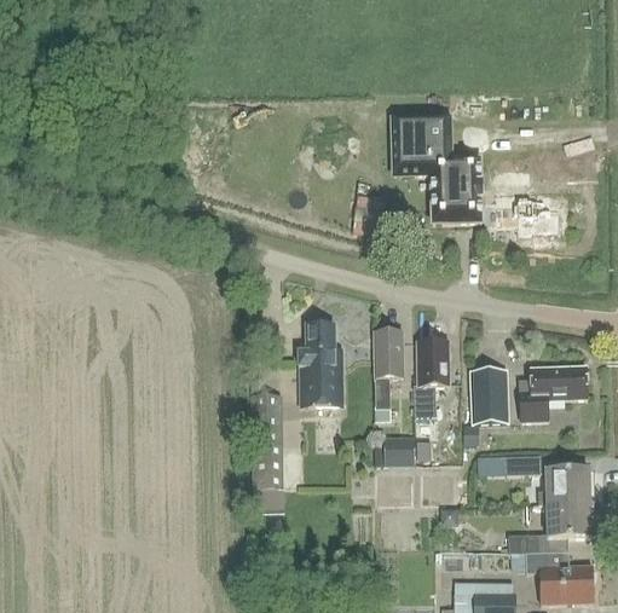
[(450,116),(392,117),(394,174),(432,174),(433,223),(481,220),(480,157),(449,158),(449,150),(451,150),(450,116)]
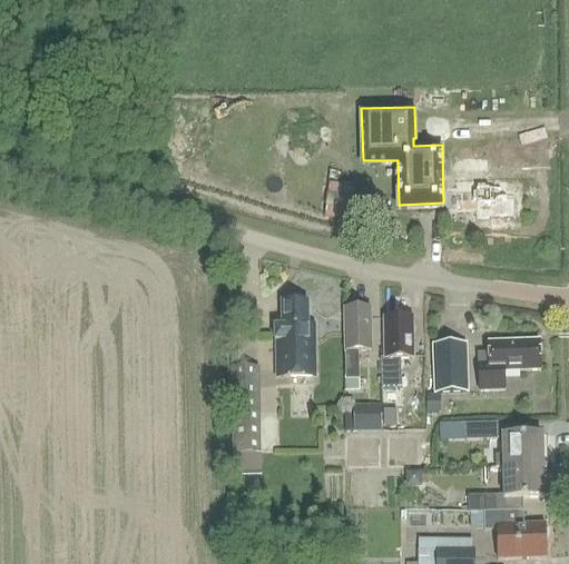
[(463,207),(483,207),(483,216),(525,216),(526,182),(463,181),(463,207)]
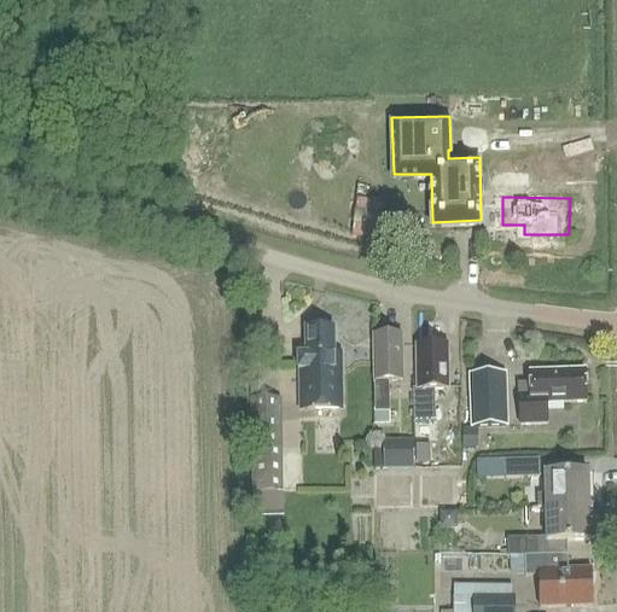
[(335,349),(335,325),(306,326),(307,350),(298,350),(298,366),(300,366),(300,407),(342,406),(342,349),(335,349)]
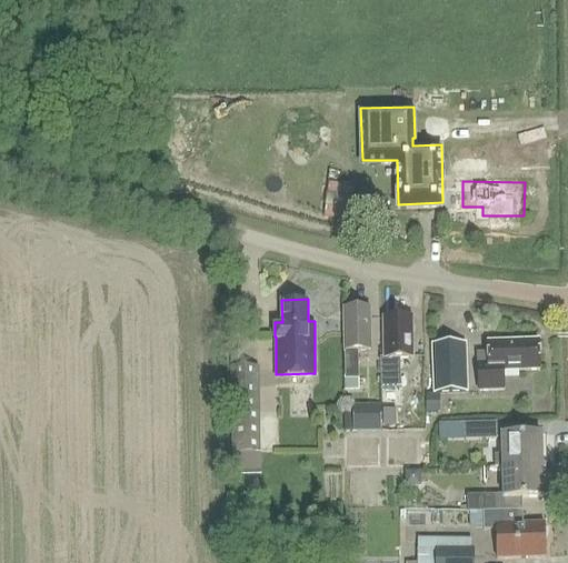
[(359,347),(370,347),(369,303),(344,303),(346,374),(359,374),(359,347)]
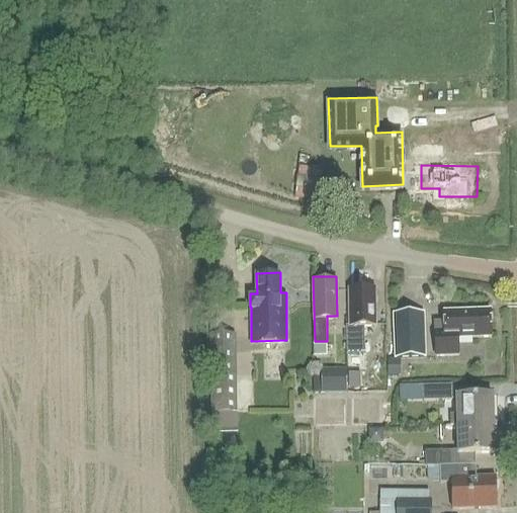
[(374,284),(347,285),(348,322),(346,322),(346,350),(365,349),(364,322),(375,322),(374,284)]
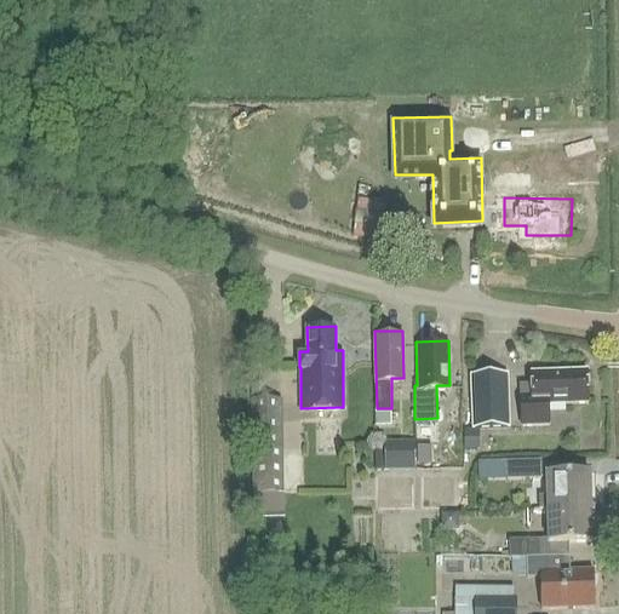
[(532,368),(532,378),(522,378),(523,423),(550,422),(550,400),(589,399),(588,367),(532,368)]
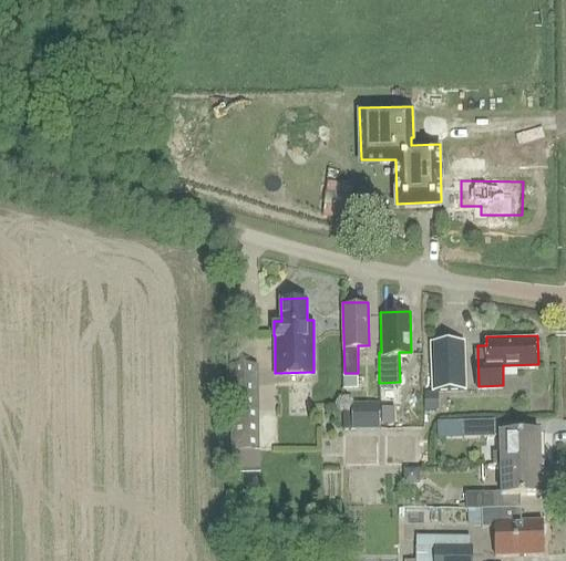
[(465,339),(432,340),(433,387),(466,387),(465,339)]
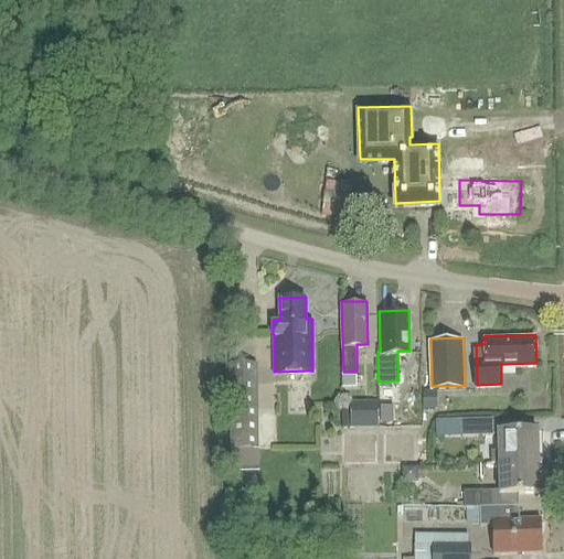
[(257,447),(256,359),(241,361),(241,345),(229,345),(230,447),(257,447)]
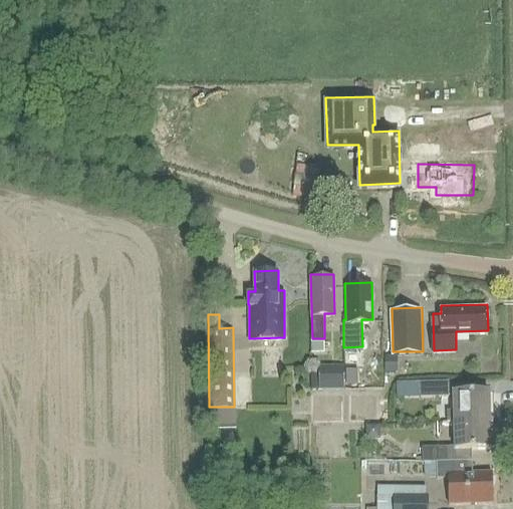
[(385,369),(397,369),(397,353),(383,353),(385,369)]
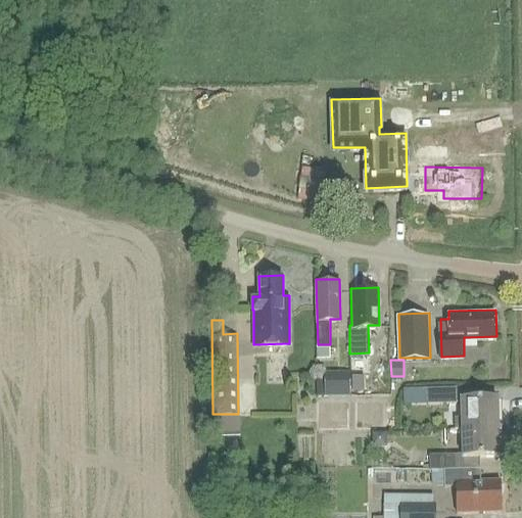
[(325,394),(350,393),(349,369),(324,370),(325,394)]
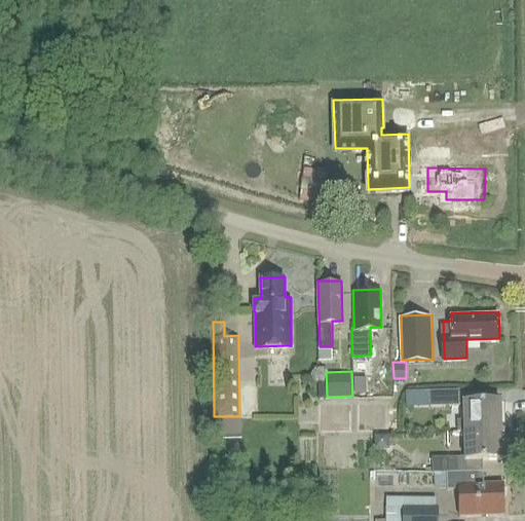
[(458,387),(428,388),(429,403),(458,403),(458,387)]
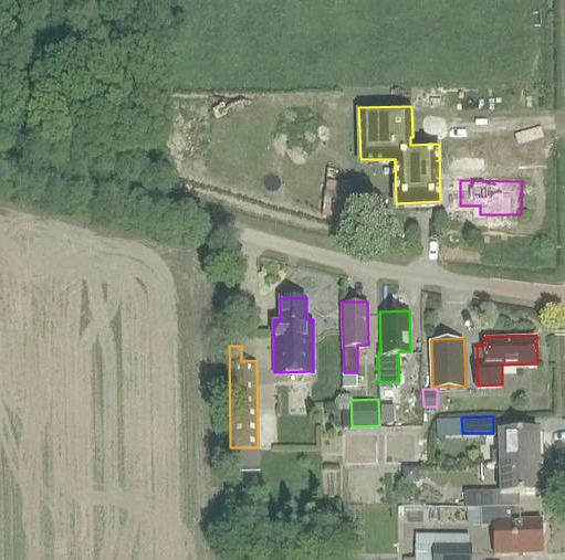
[(500,430),(500,448),(492,448),(492,461),(544,458),(543,430),(540,431),(540,428),(500,430)]
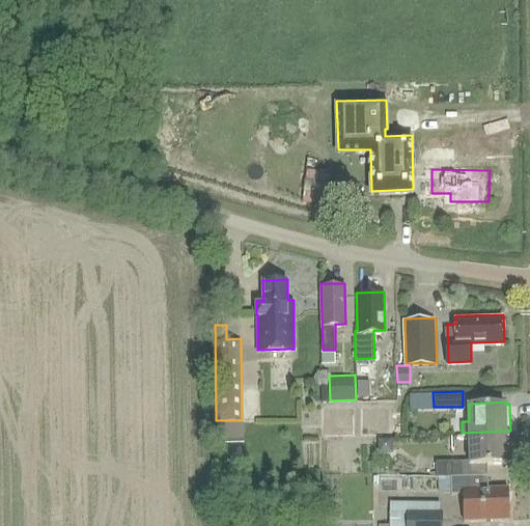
[(445,474),(450,474),(466,474),(486,474),(486,461),(507,460),(507,458),(511,458),(510,431),(462,433),(470,433),(470,458),(437,459),(438,474),(445,474)]
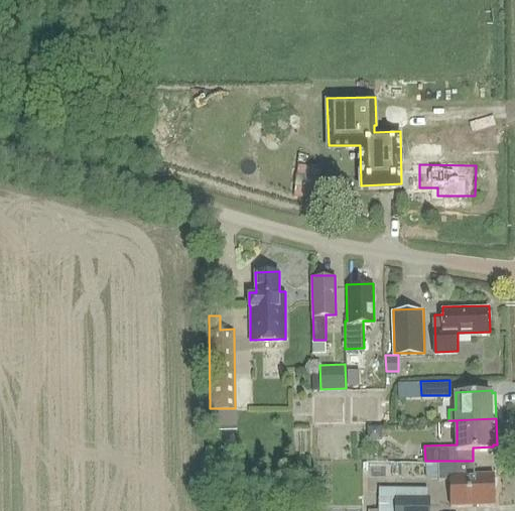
[(474,471),(473,461),(453,461),(437,461),(438,479),(440,478),(439,477),(451,477),(452,504),(494,503),(493,483),(496,482),(495,475),(493,474),(493,470),(474,471)]
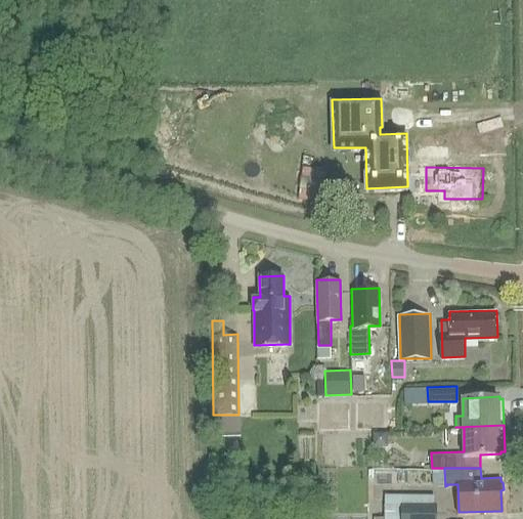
[(433,503),(433,493),(384,492),(384,518),(435,518),(436,503),(433,503)]
